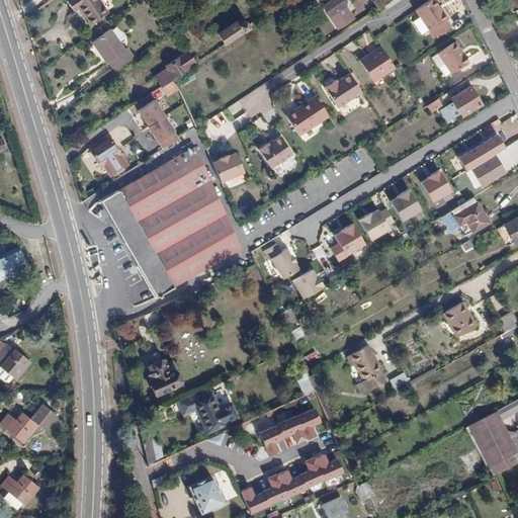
[(93,19),(95,22),(109,13),(101,0),(70,0),(75,8),(80,6),(89,21),(93,19)]
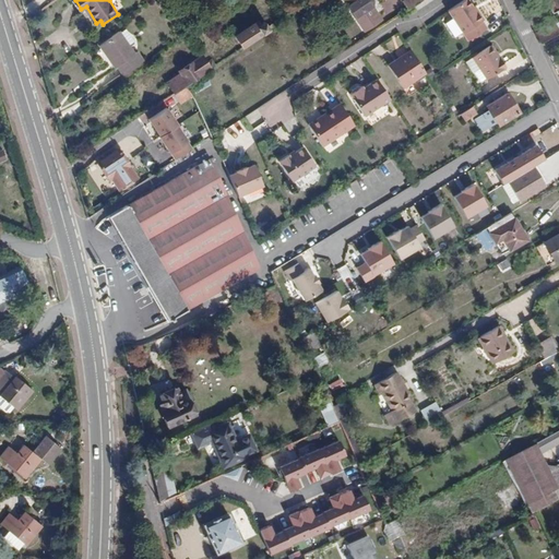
[(375,32),(383,25),(370,6),(372,1),(371,0),(340,0),(339,1),(356,28),(359,26),(361,30),(367,30),(371,26),(375,32)]
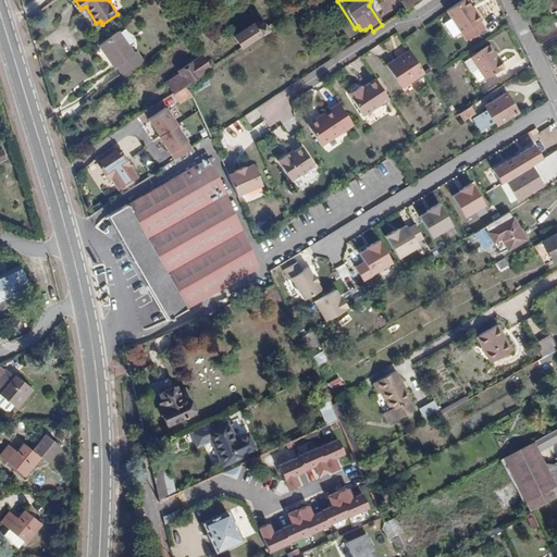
[(407,10),(420,0),(405,0),(401,2),(407,10)]
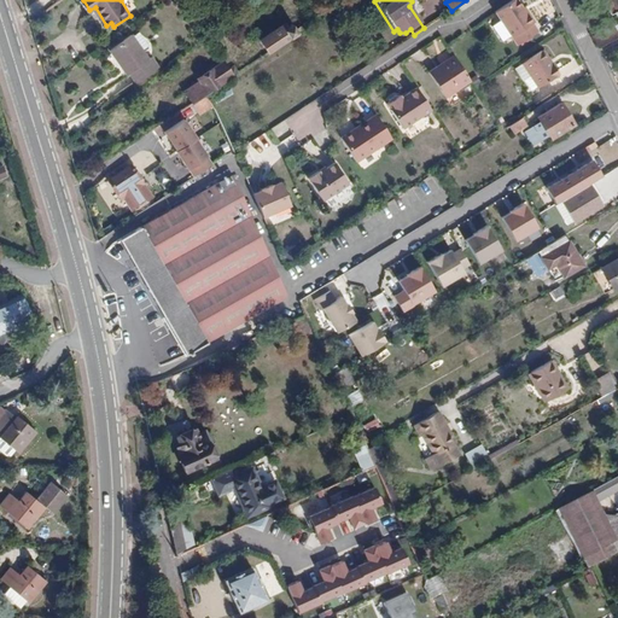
[(514,0),(511,0),(494,12),(514,46),(536,31),(530,23),(532,22),(526,13),(524,15),(520,7),(514,0)]
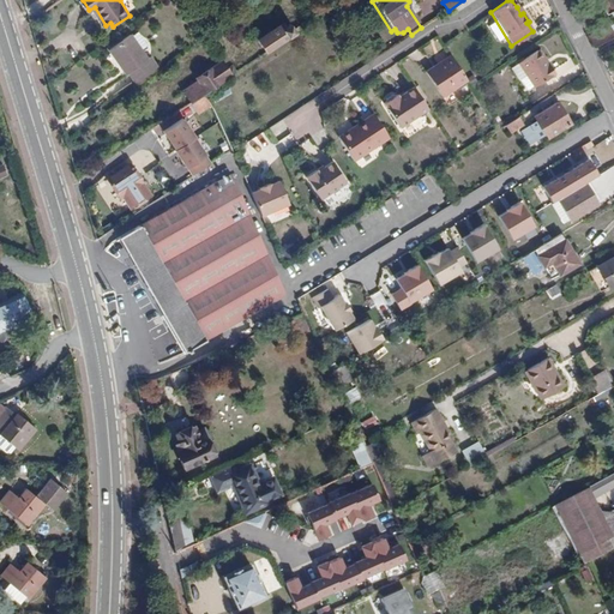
[(593,48),(613,36),(613,0),(597,0),(606,14),(609,13),(613,23),(587,37),(593,48)]
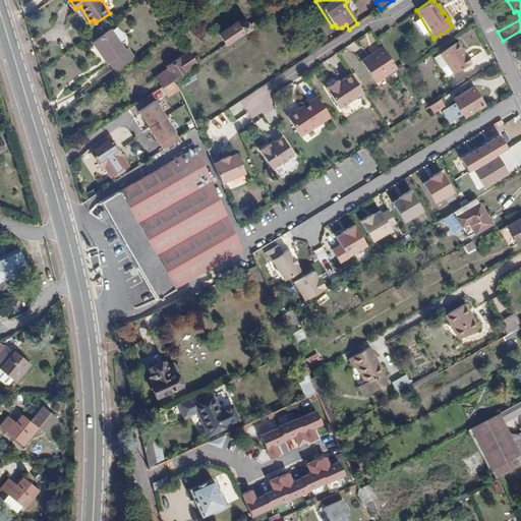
[(222,40),(225,45),(229,43),(249,29),(245,22),(240,25),(238,22),(219,36),(222,40)]
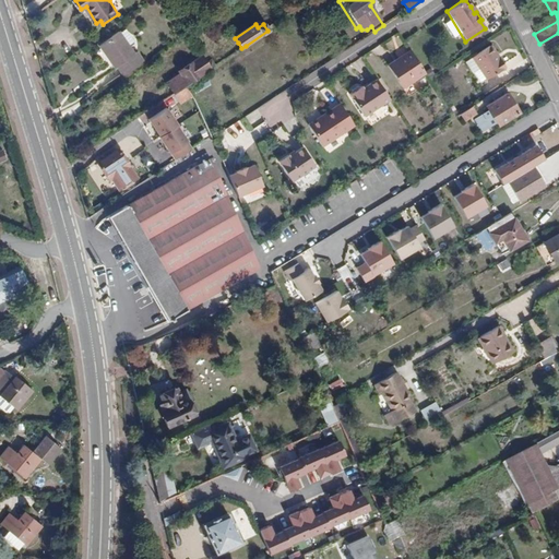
[(125,62),(132,70),(150,54),(142,45),(140,47),(120,27),(103,45),(121,64),(125,62)]
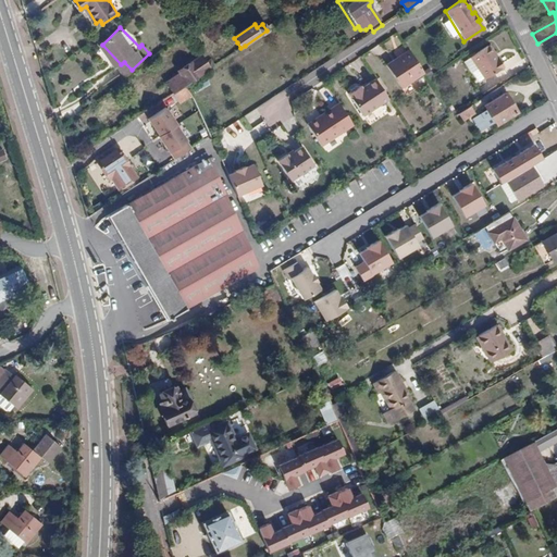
[(487,45),(485,47),(493,60),(496,58),(487,45)]
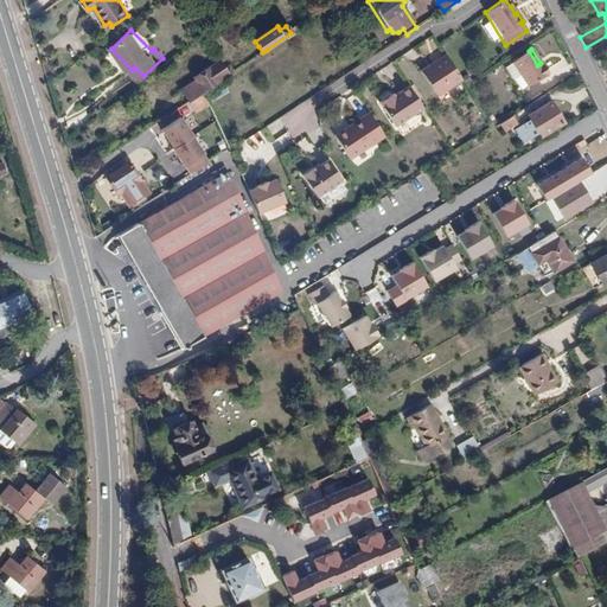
[(537,65),(529,51),(508,64),(523,88),(545,72),(541,63),(537,65)]
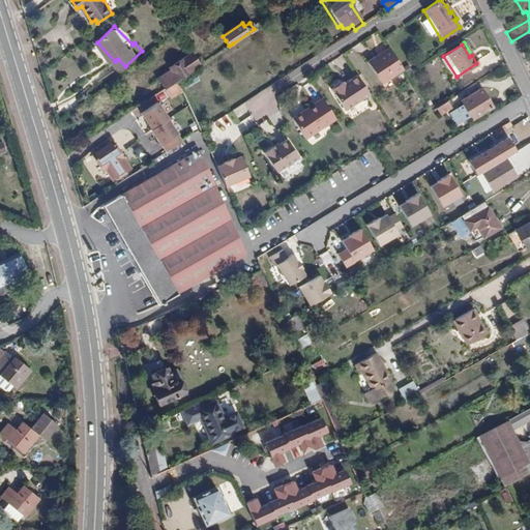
[(380,84),(403,69),(388,48),(365,63),(380,84)]
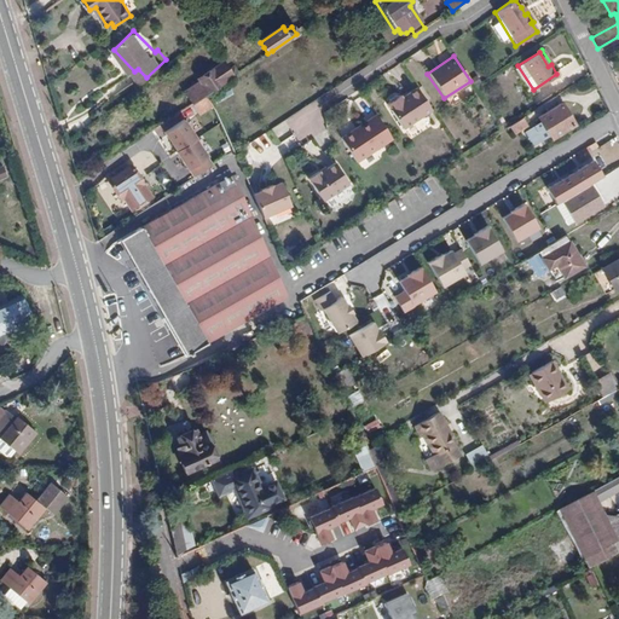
[(194,103),(207,93),(239,73),(252,64),(259,59),(258,57),(250,62),(236,71),(235,70),(230,74),(224,67),(213,74),(212,73),(198,82),(202,86),(186,96),(191,104),(194,103)]
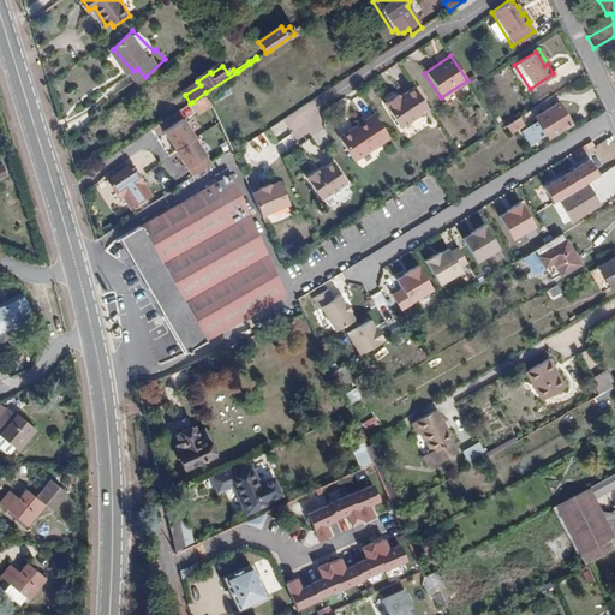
[(400,129),(429,111),(413,88),(399,97),(398,96),(392,95),(386,100),(386,103),(383,106),(400,129)]
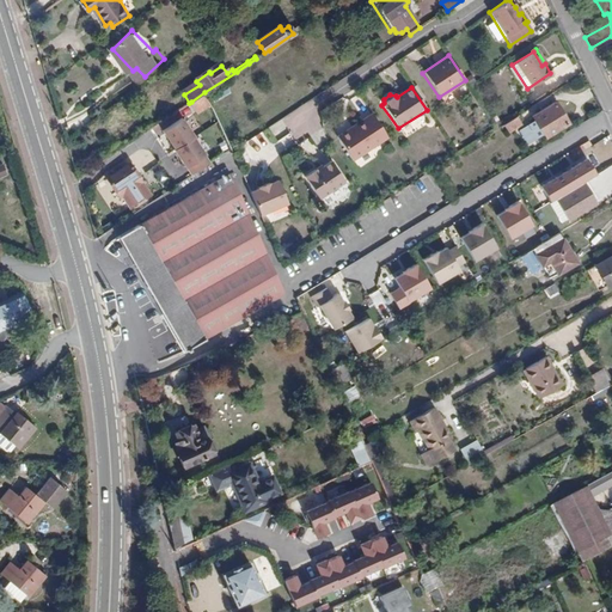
[(204,92),(191,102),(199,112),(209,104),(204,92)]
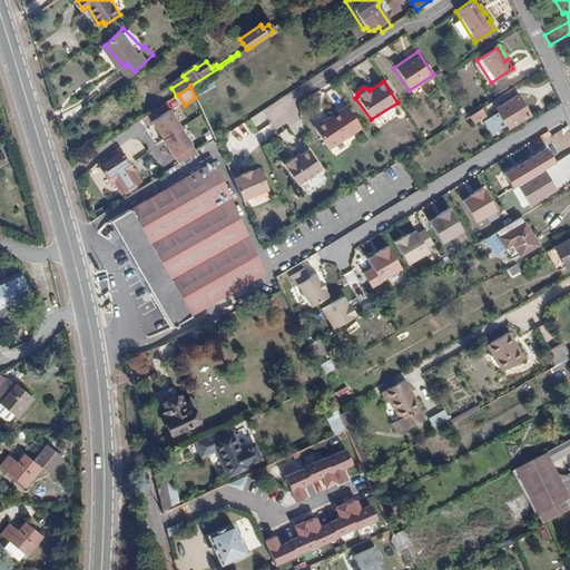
[(516,96),(511,89),(467,117),(471,124),(483,116),(484,117),(498,109),(509,127),(530,114),(518,94),(516,96)]
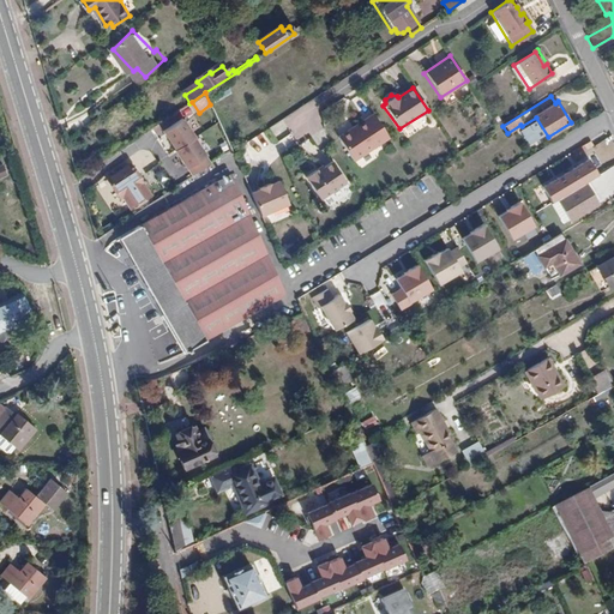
[(353,162),(389,138),(373,114),(362,121),(365,124),(351,132),(350,130),(337,138),(353,162)]
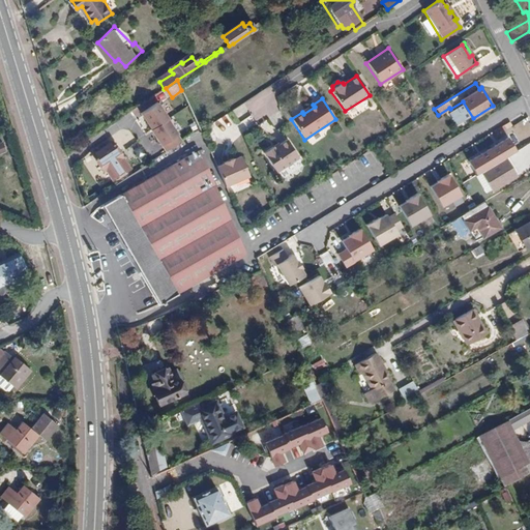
[(165,117),(155,102),(138,114),(147,128),(165,117)]
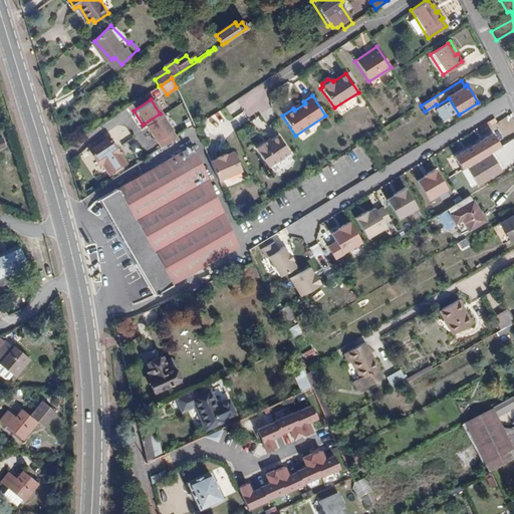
[(303,101),(293,108),(294,110),(305,103),(303,101)]
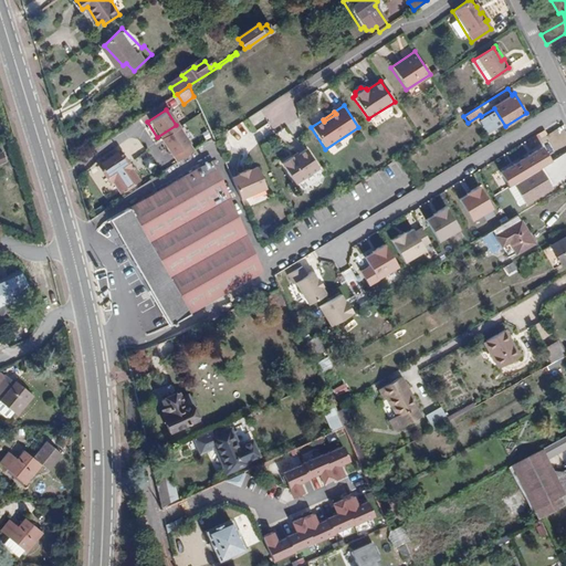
[(266,123),(253,130),(259,142),(273,133),(266,123)]
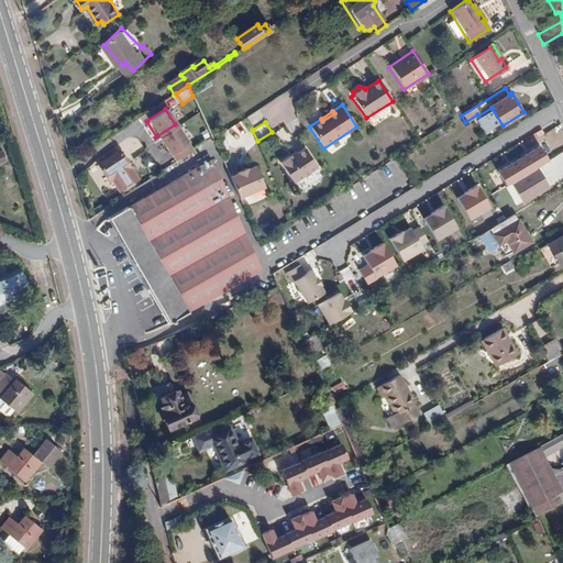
[(175,124),(156,136),(168,154),(186,142),(175,124)]
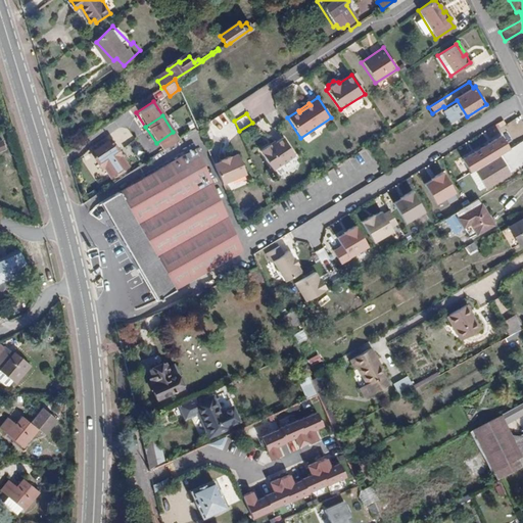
[(173,132),(156,143),(161,149),(178,139),(173,132)]
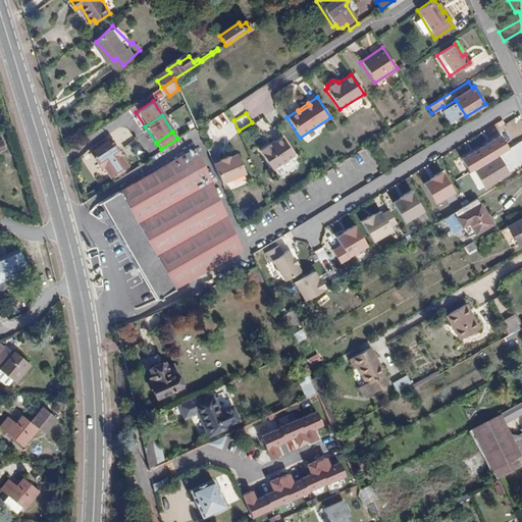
[(105,165),(112,175),(128,165),(123,158),(125,157),(123,153),(121,154),(111,139),(92,151),(103,167),(105,165)]
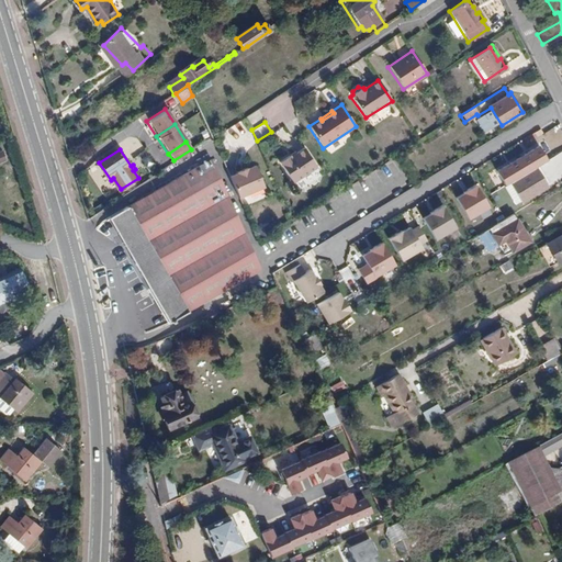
[(304,149),(295,155),(288,159),(287,158),(280,163),(294,183),(317,168),(304,149)]
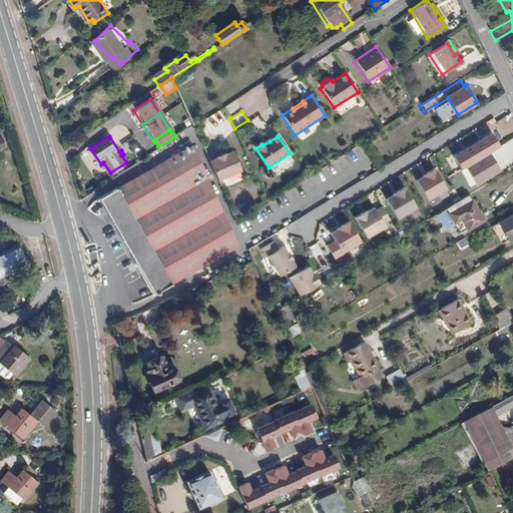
[(97,198),(152,294),(235,245),(224,220),(191,144),(97,198)]
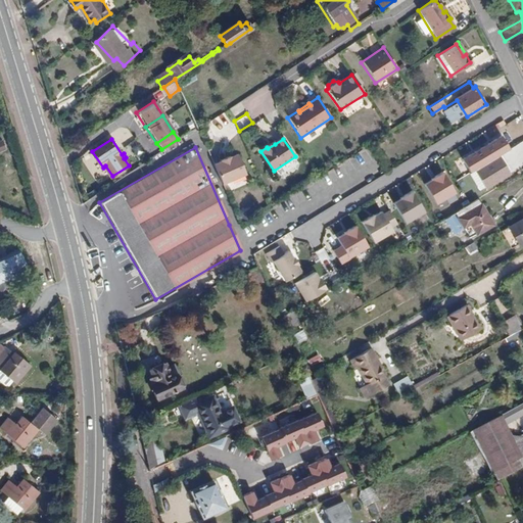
[(212,163),(222,183),(245,172),(236,152),(229,155),(228,153),(219,158),(220,159),(212,163)]
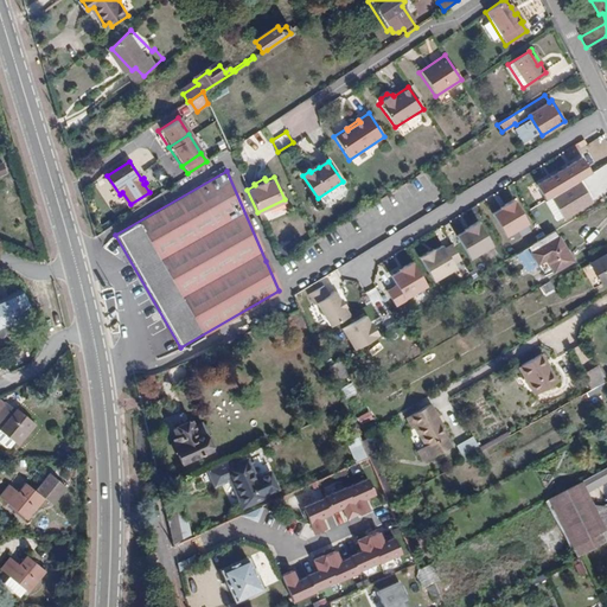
[(551,197),(563,217),(589,202),(576,181),(551,197)]
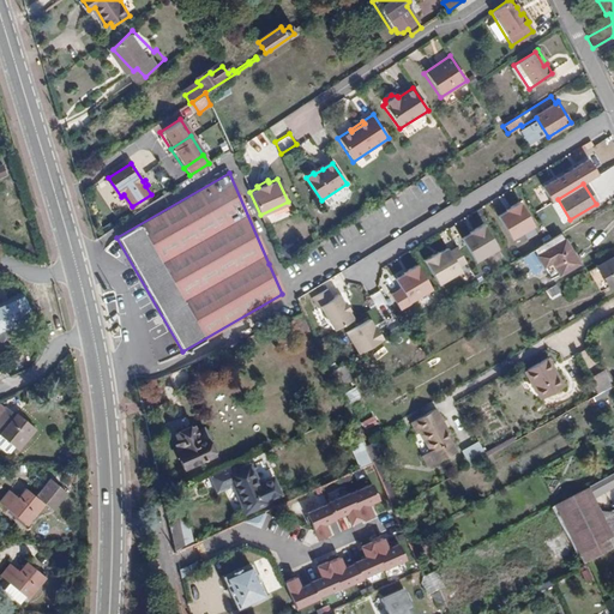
[(534,227),(519,203),(497,216),(511,240),(534,227)]
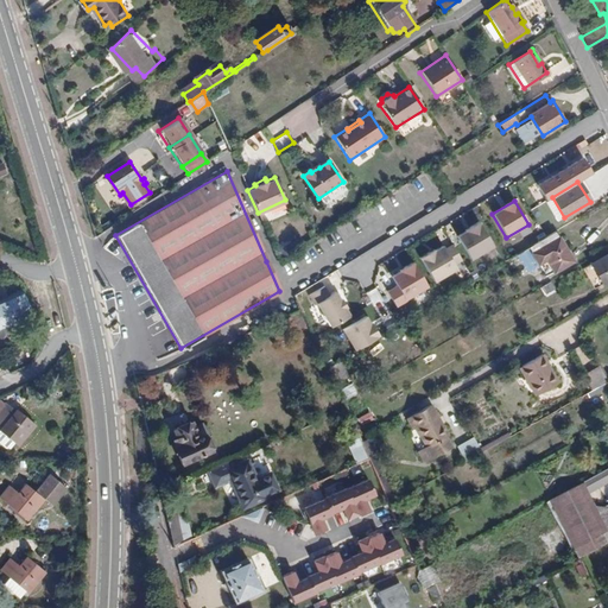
[(470,260),(493,246),(477,221),(455,235),(470,260)]
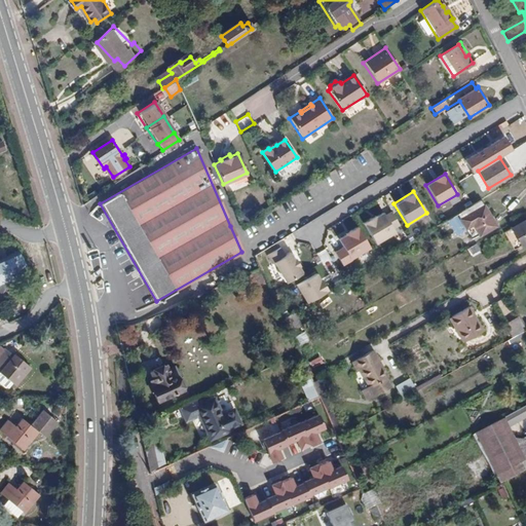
[(459,219),(465,229),(472,225),(476,233),(478,235),(494,226),(483,205),(459,219)]
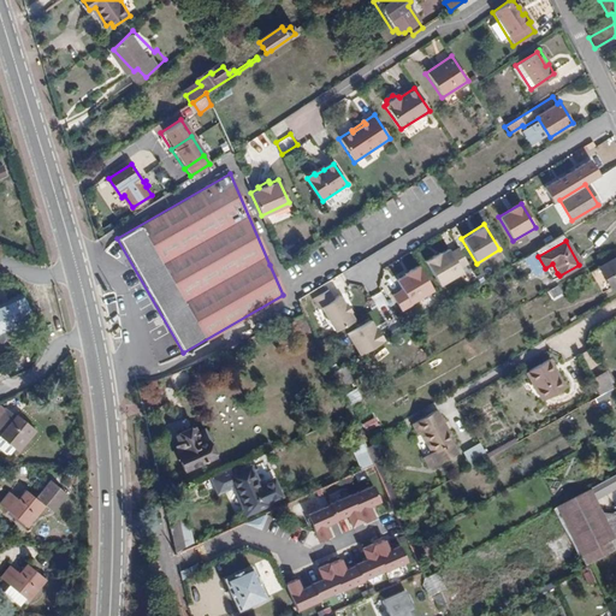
[(448,250),(425,264),(438,288),(463,273),(460,268),(467,265),(457,248),(449,252),(448,250)]
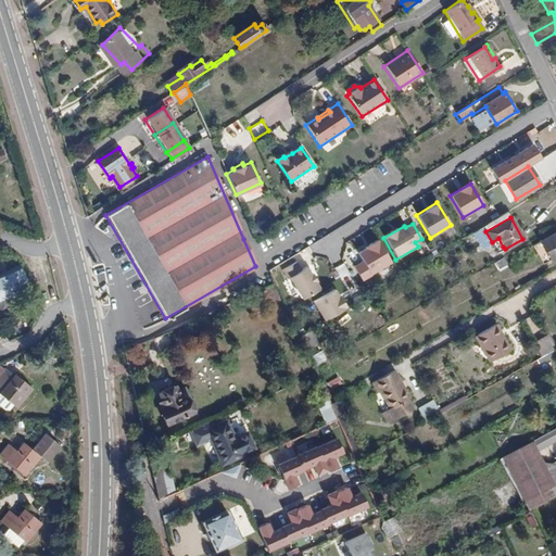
[(555,232),(539,242),(550,260),(555,255),(555,232)]
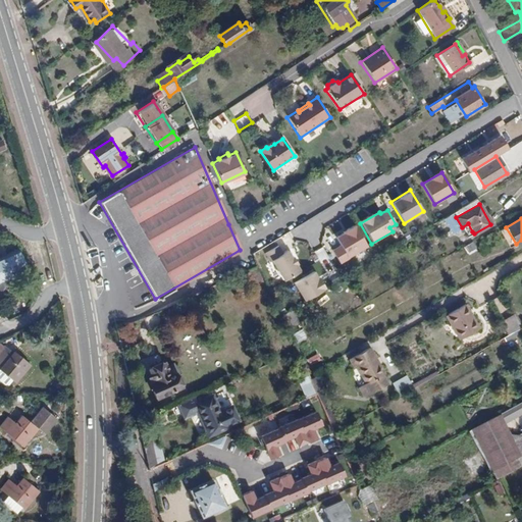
[(466,235),(472,231),(468,223),(462,227),(466,235)]
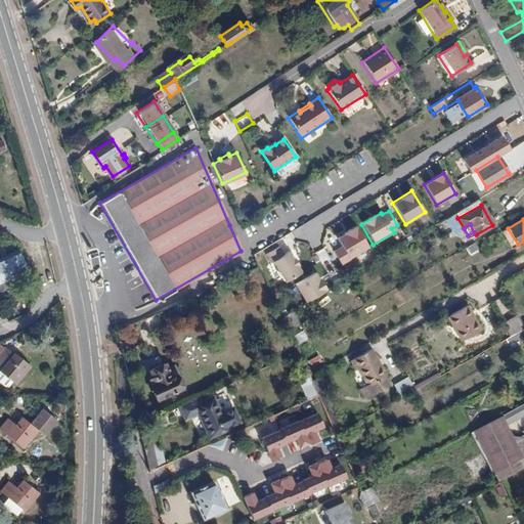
[(369,246),(357,225),(339,236),(343,244),(351,257),(369,246)]
